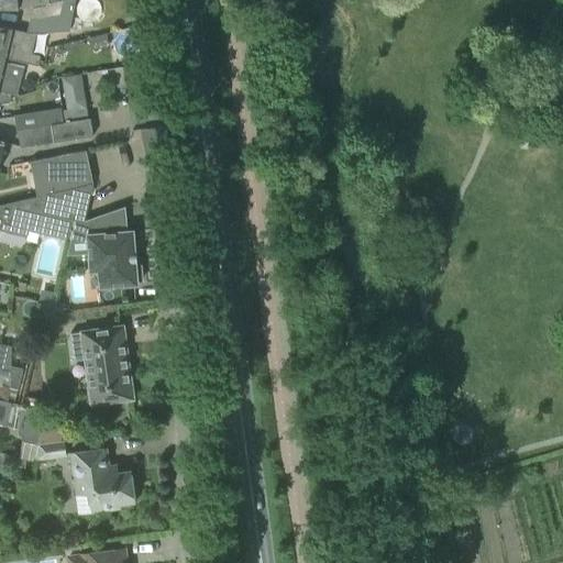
[(69,31),(69,30),(75,0),(63,0),(59,13),(30,19),(26,32),(0,25),(0,58),(4,61),(6,58),(36,65),(40,55),(30,53),(34,32),(69,31)]
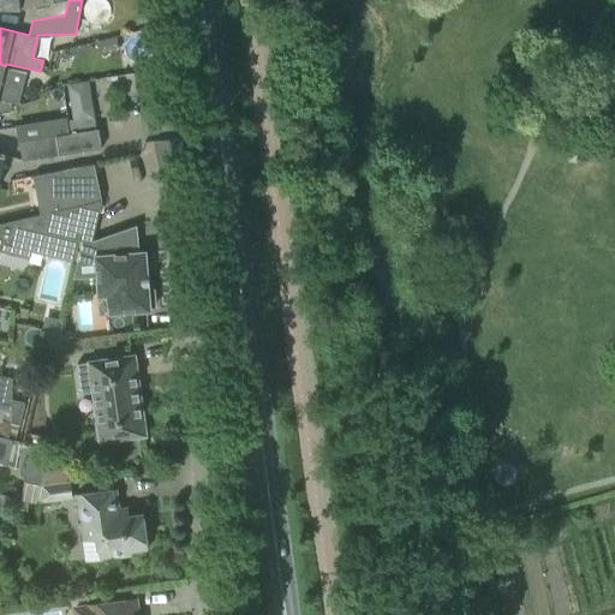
[(65,15),(69,0),(60,0),(37,5),(33,21),(65,15)]
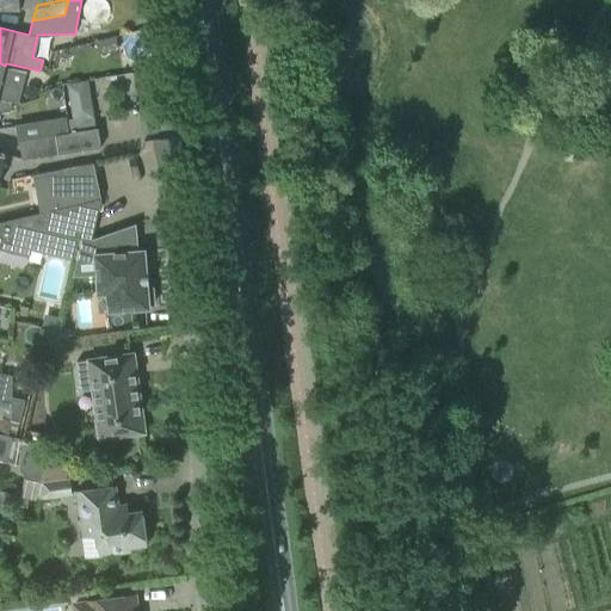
[(158,28),(159,42),(172,41),(170,26),(158,28)]
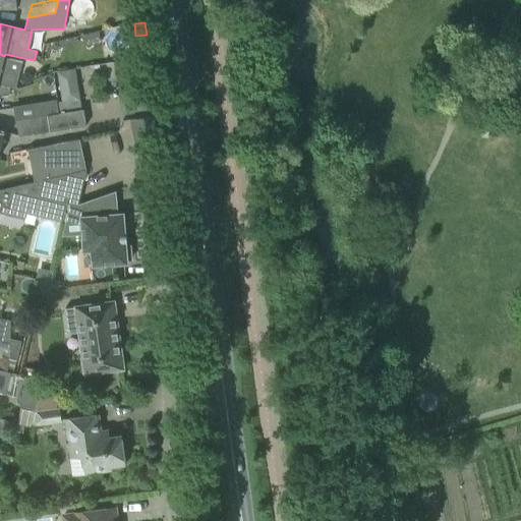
[(98,31),(59,41),(61,46),(85,40),(100,37),(98,31)]
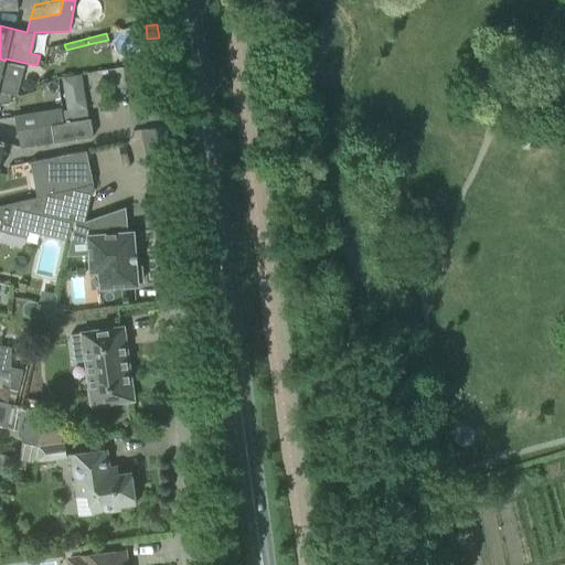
[(6,74),(9,63),(4,63),(4,61),(0,59),(0,91),(10,94),(17,95),(21,78),(6,74)]
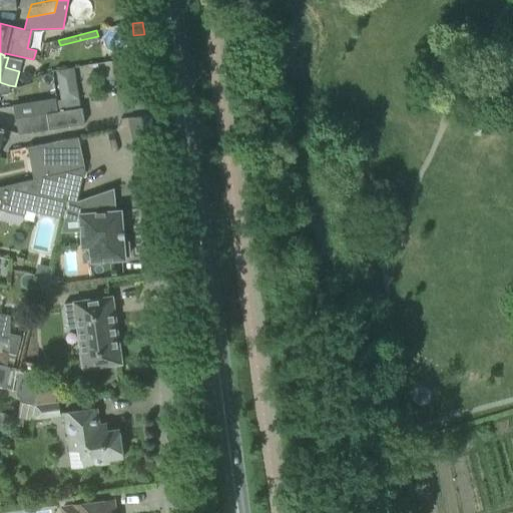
[(57,73),(61,102),(78,100),(74,70),(57,73)]
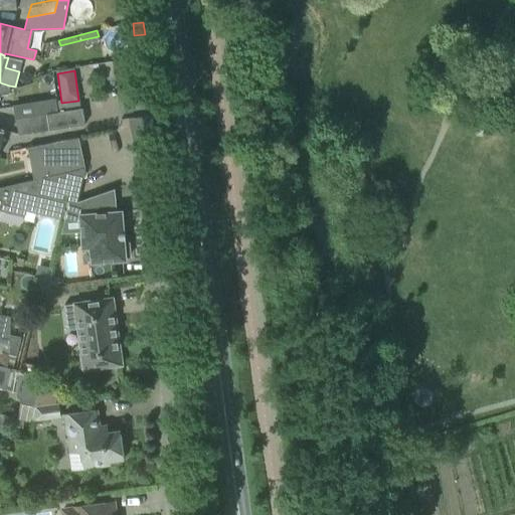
[(0,95),(7,94),(9,86),(0,82),(0,95)]
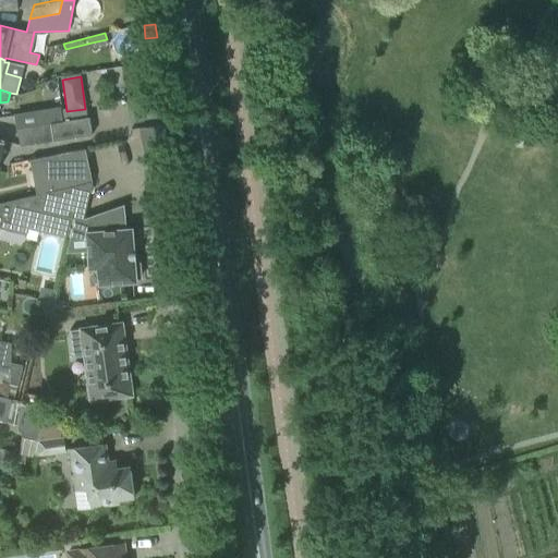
[(63,121),(61,108),(41,110),(44,124),(51,123),(63,121)]
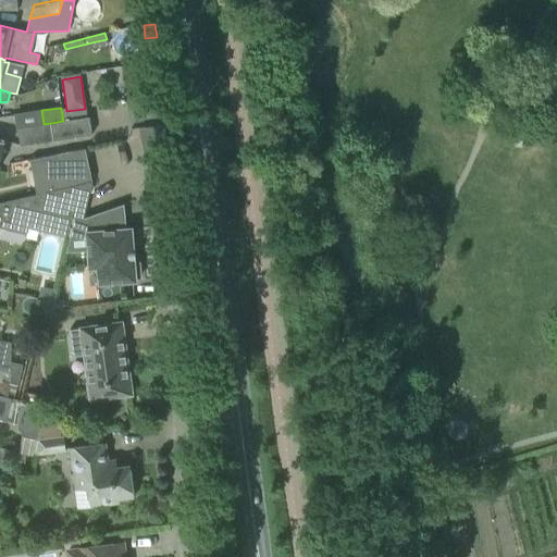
[(89,116),(63,121),(51,123),(44,124),(17,128),(20,145),(61,139),(93,134),(89,116)]
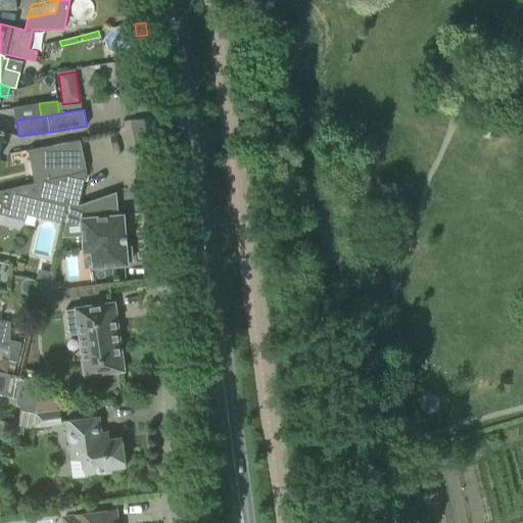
[(86,170),(80,139),(60,143),(29,150),(35,181),(86,170)]
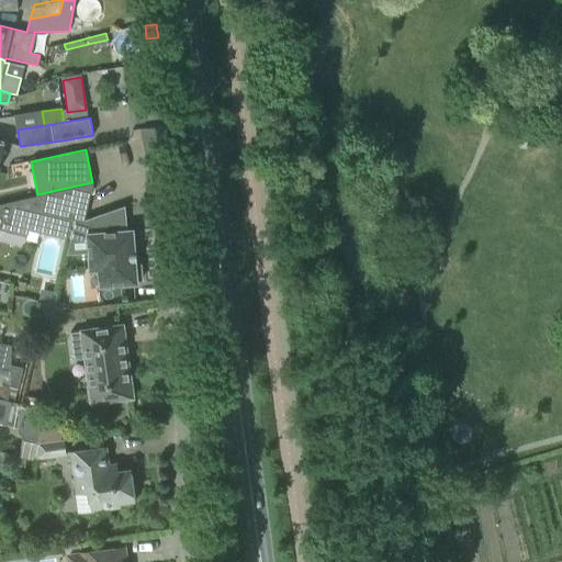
[(0,228),(29,236),(31,226),(38,228),(42,212),(72,220),(75,220),(83,222),(85,220),(85,217),(92,182),(37,194),(0,203),(0,228)]
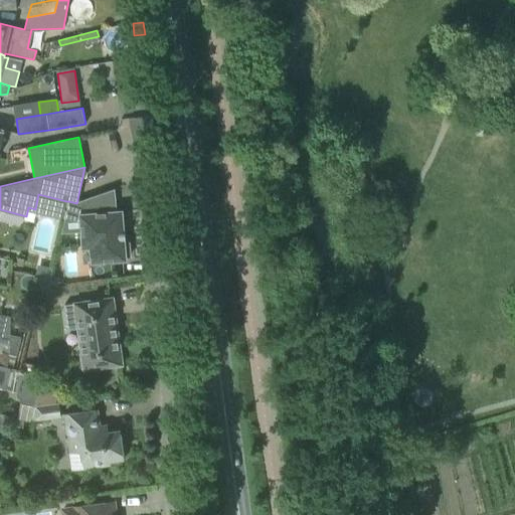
[(123,231),(122,210),(116,211),(114,189),(77,201),(76,203),(68,201),(65,216),(80,215),(82,247),(91,246),(92,262),(126,260),(125,256),(130,255),(129,242),(124,242),(124,239),(122,239),(122,231),(123,231)]
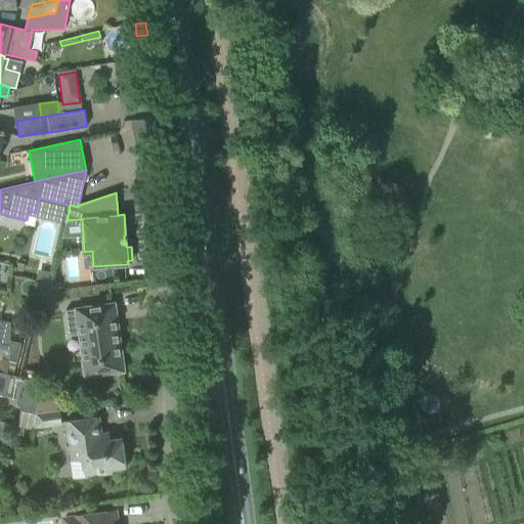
[(115,302),(94,305),(66,309),(69,335),(79,334),(85,377),(124,370),(121,345),(118,345),(115,318),(117,318),(115,302)]
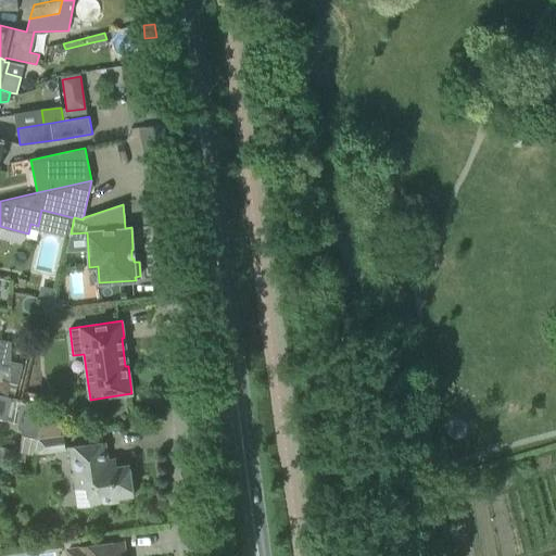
[(9,371),(9,356),(0,353),(0,369),(3,370),(9,371)]
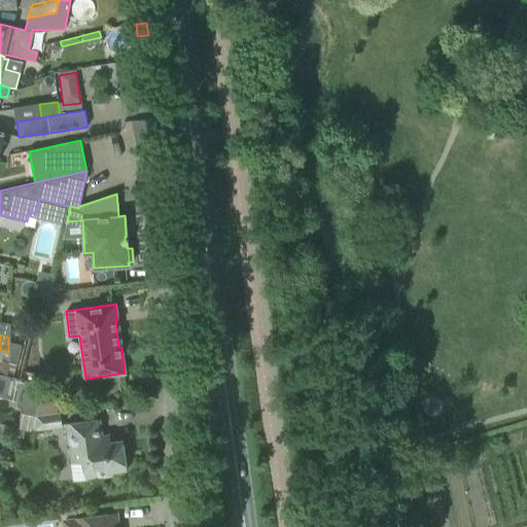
[(0,396),(6,398),(11,377),(0,374),(0,396)]
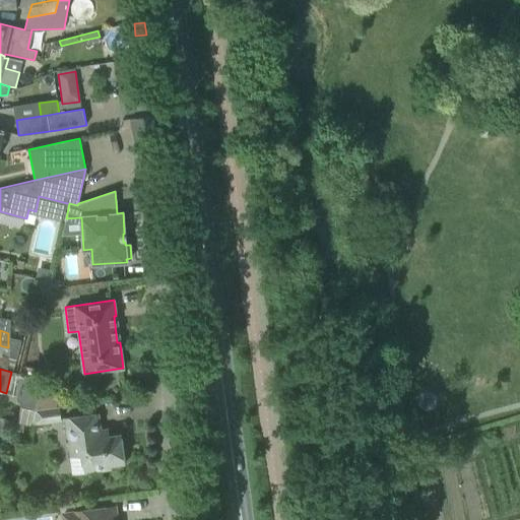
[(35,410),(42,379),(22,375),(16,402),(19,407),(35,410)]
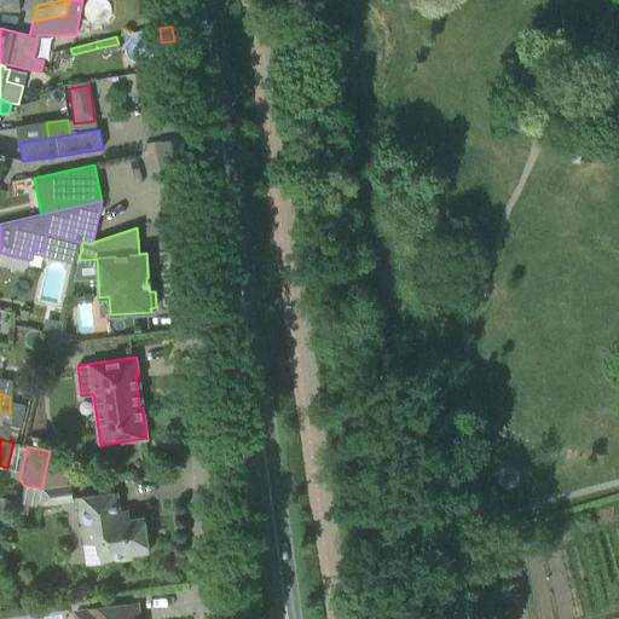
[(73,502),(70,484),(42,487),(39,507),(73,502)]
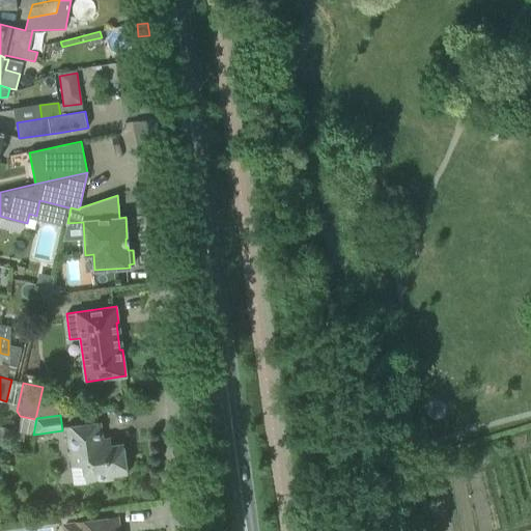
[(101,422),(80,425),(66,427),(72,466),(83,465),(85,483),(113,479),(113,476),(128,474),(123,443),(111,445),(110,438),(103,439),(101,422)]
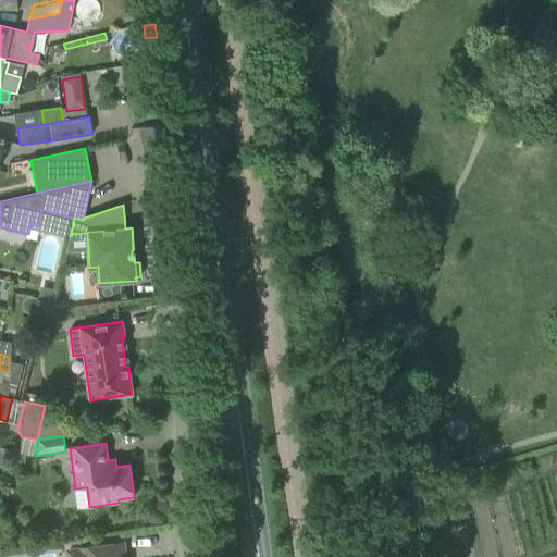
[(124,556),(123,543),(101,545),(69,551),(69,556),(124,556)]
